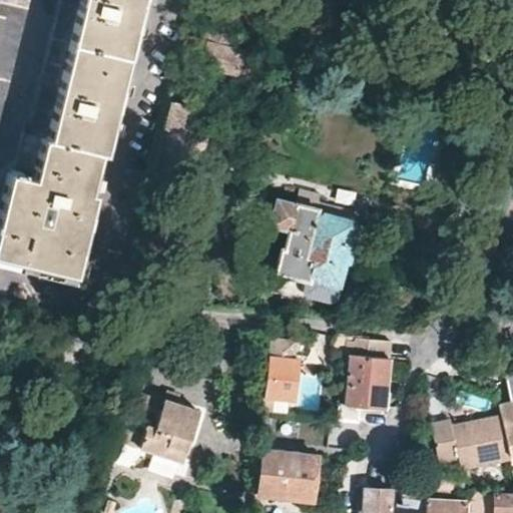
[(0,0),(0,118),(28,0),(0,0)]
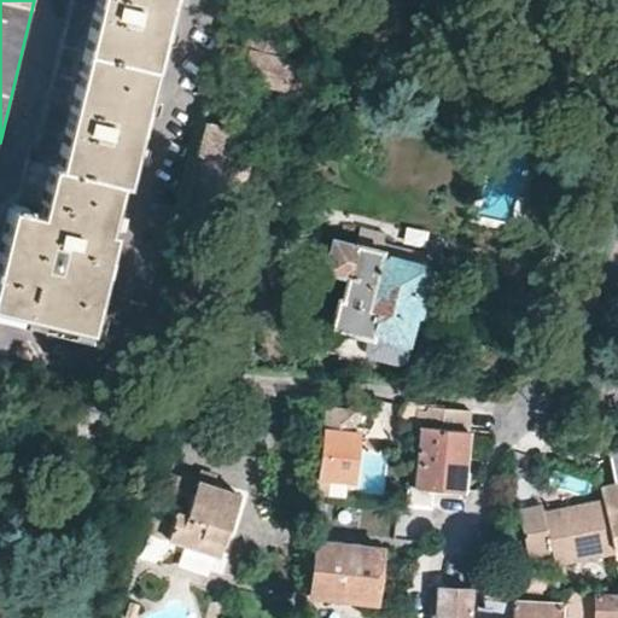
[(124,181),(168,0),(74,0),(36,157),(30,156),(21,196),(39,199),(36,208),(25,205),(25,202),(15,199),(13,202),(10,202),(0,243),(0,305),(88,327),(114,228),(109,227),(120,180),(124,181)]
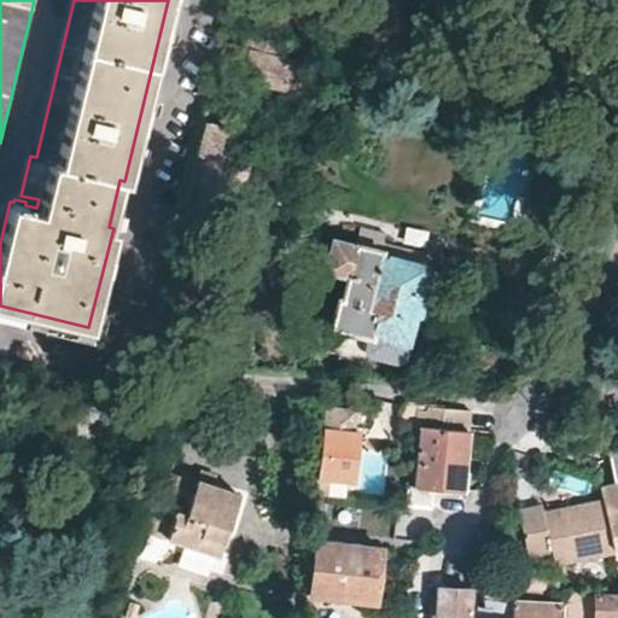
[(221,40),(215,68),(240,75),(246,47),(221,40)]
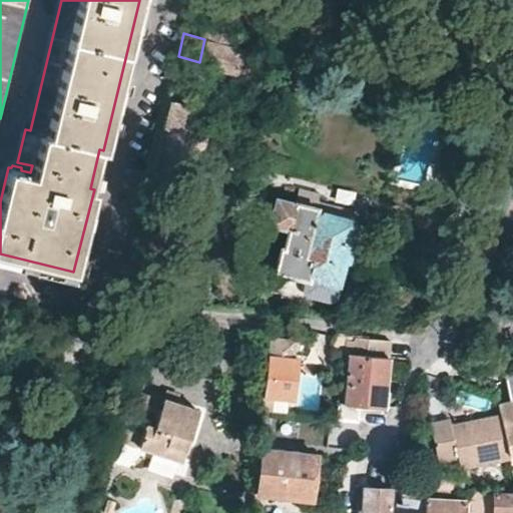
[(204,39),(199,62),(237,72),(243,48),(204,39)]
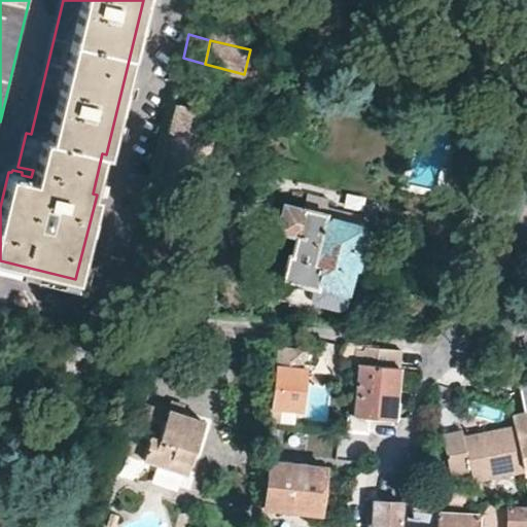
[(173,103),(154,177),(182,184),(200,110),(173,103)]
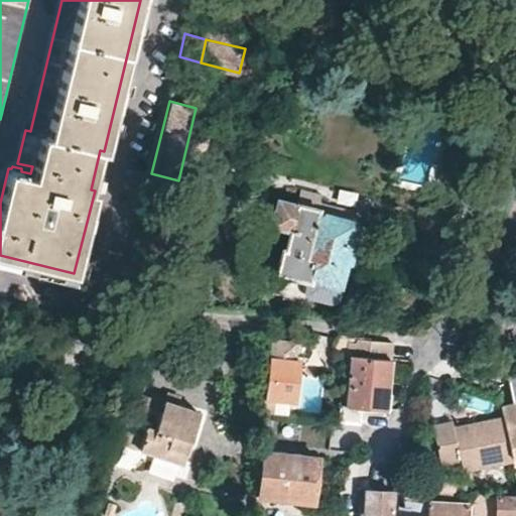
[(293,204),(277,199),(274,209),(271,222),(288,226),(282,246),(279,247),(269,284),(269,286),(269,288),(271,289),(273,290),(303,298),(304,298),(305,298),(306,297),(307,296),(308,293),(327,297),(331,295),(342,260),(346,261),(351,244),(346,242),(352,222),(316,212),(317,208),(294,200),(293,204)]
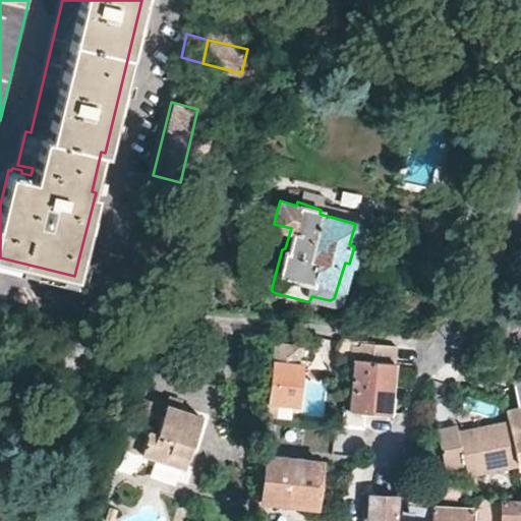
[(391,413),(396,344),(359,340),(358,344),(351,344),(350,357),(354,358),(350,409),(391,413)]
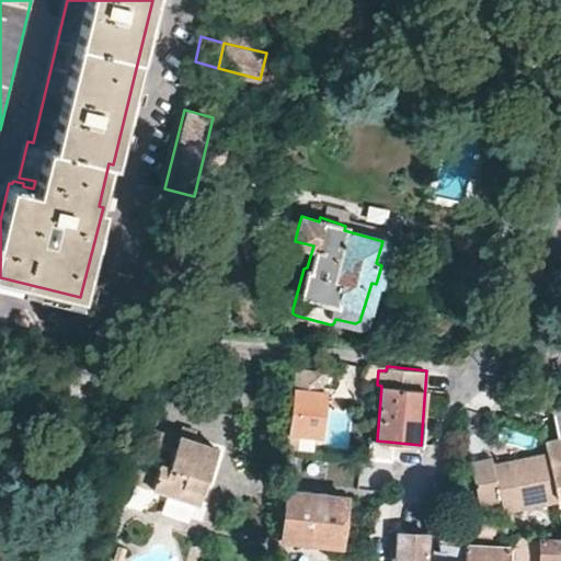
[(319,388),(321,369),(296,367),(294,385),(287,446),(296,447),(298,431),(312,432),(319,432),(323,389),(319,388)]
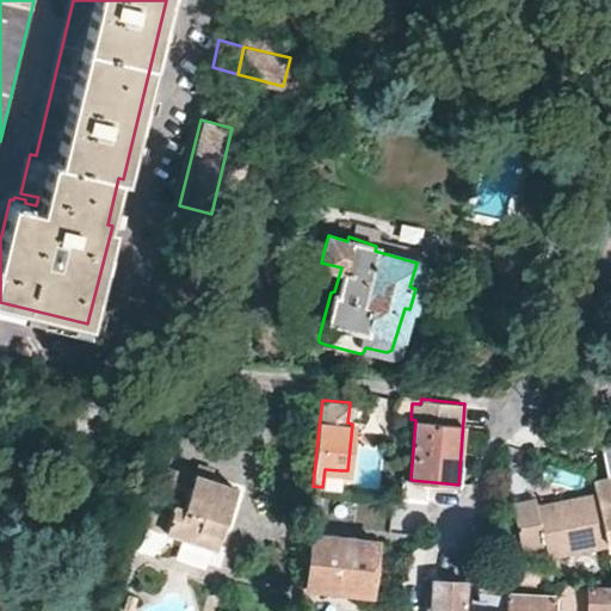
[(517,421),(529,424),(530,412),(519,409),(517,421)]
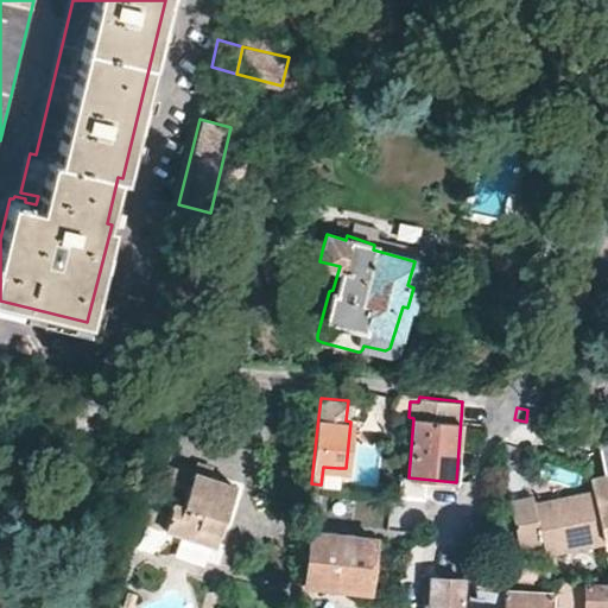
[(168,532),(187,466),(160,457),(144,524),(168,532)]
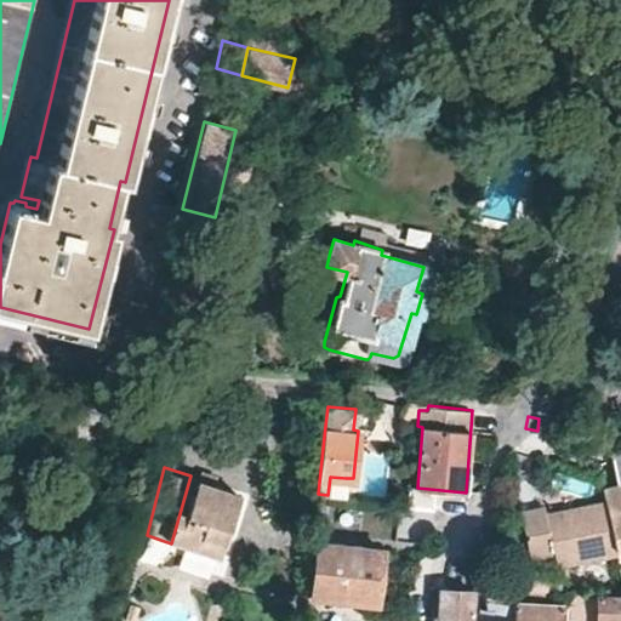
[(346,482),(346,478),(330,477),(328,495),(345,497),(346,482)]
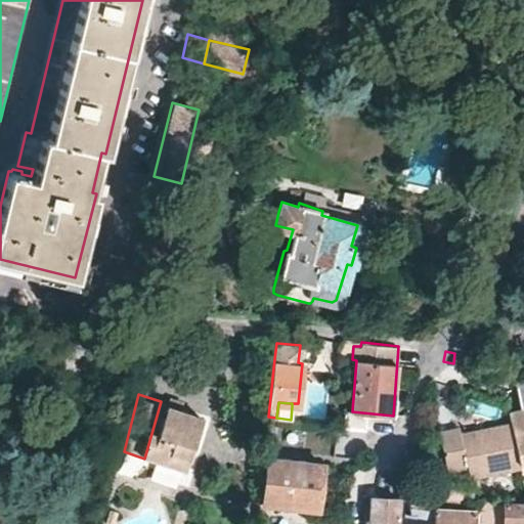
[(197,447),(206,419),(168,406),(155,452),(186,463),(191,446),(197,447)]
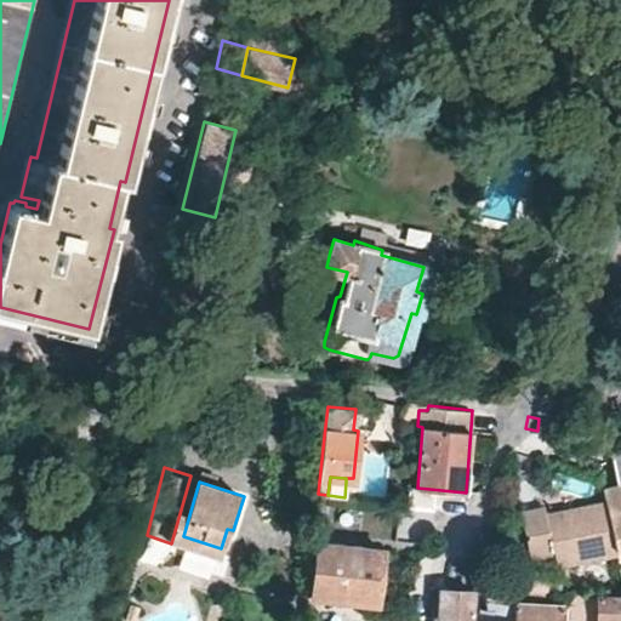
[(620,483),(600,488),(604,500),(614,546),(620,543),(620,483)]
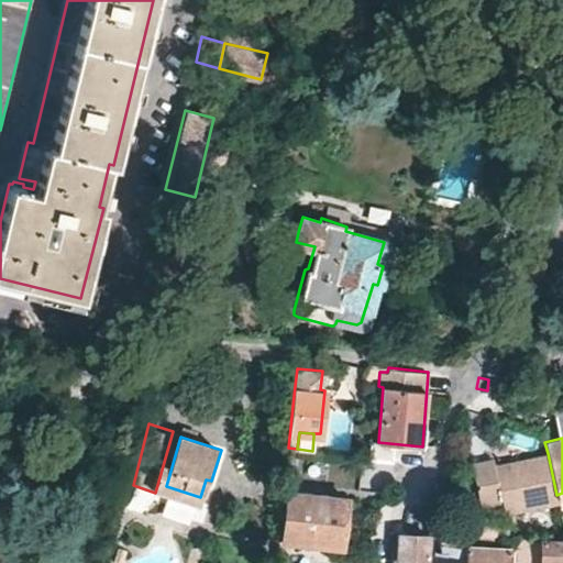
[(288,448),(287,467),(296,467),(297,449),(288,448)]
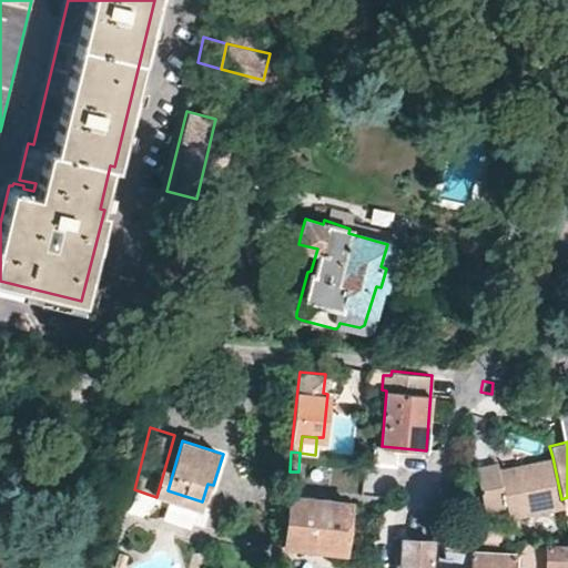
[(561,499),(553,457),(497,469),(495,464),(475,468),(483,509),(504,505),(508,517),(564,506),(561,499)]
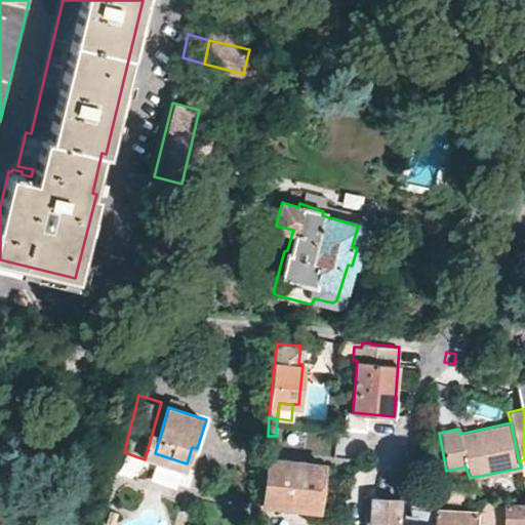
[(318,510),(324,463),(308,461),(307,459),(282,456),(282,450),(269,449),(266,503),(318,510)]
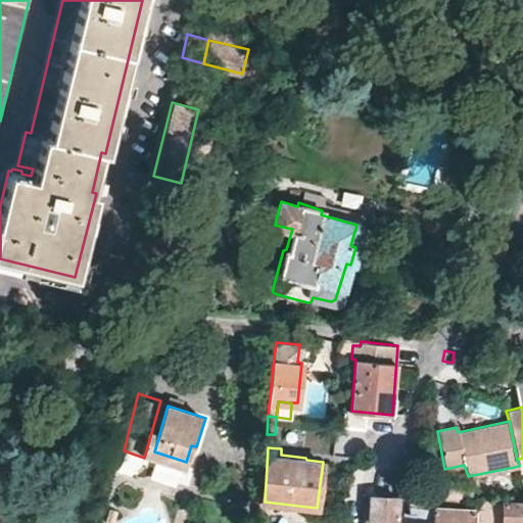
[(434,495),(419,489),(418,508),(434,509),(434,495)]
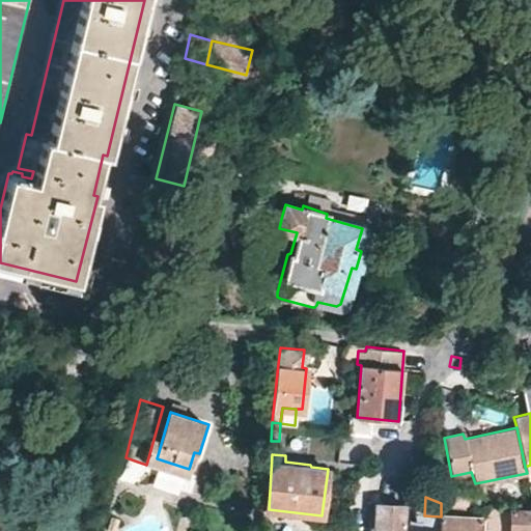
[(402,530),(404,505),(375,503),(374,511),(368,510),(367,530),(402,530)]
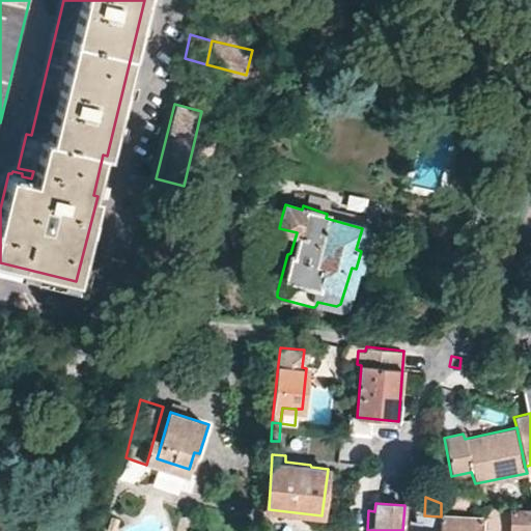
[(441,530),(481,530),(482,520),(482,504),(441,503),(441,516),(441,530)]
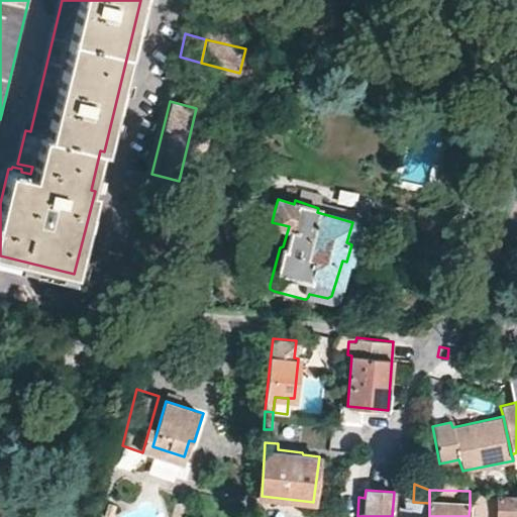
[(498,491),(470,491),(470,506),(498,507),(497,515),(477,514),(477,516),(516,516),(516,495),(498,496),(498,491)]
